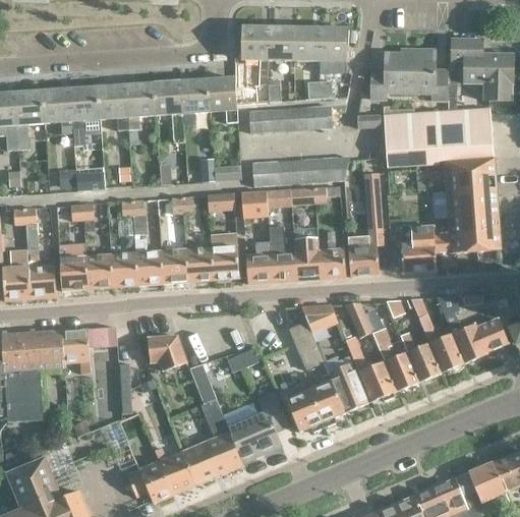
[(268,59),(268,26),(241,25),(241,59),(268,59)]
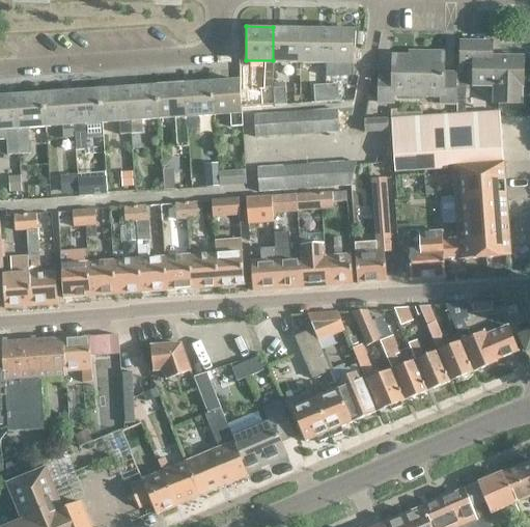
[(299,27),(273,27),(273,60),(299,60),(299,27)]
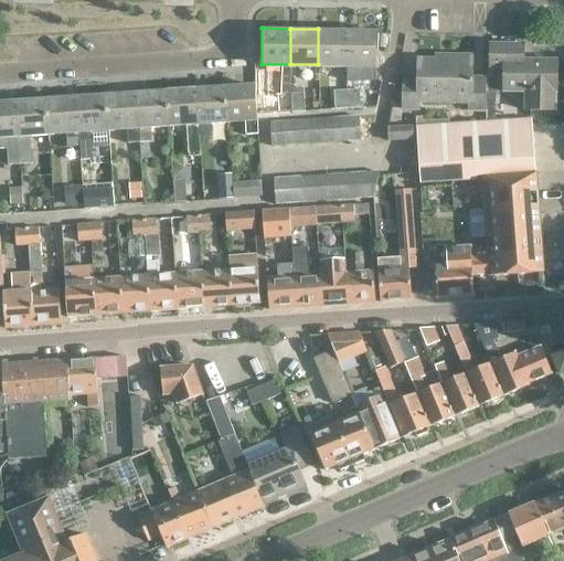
[(346,30),(318,29),(318,64),(346,65),(346,30)]
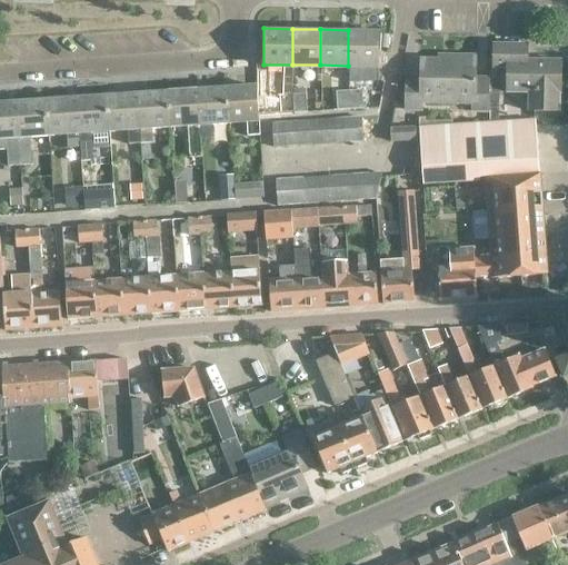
[(348,30),(348,66),(377,66),(377,30),(348,30)]
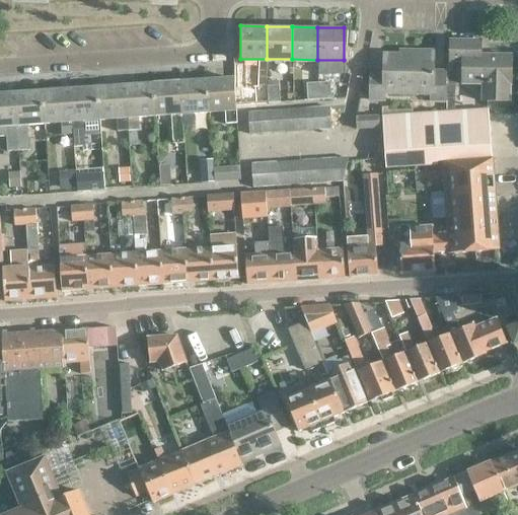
[(510,82),(510,53),(478,53),(479,39),(448,39),(448,59),(461,59),(461,81),(486,81),(486,98),(508,98),(509,82),(510,82)]
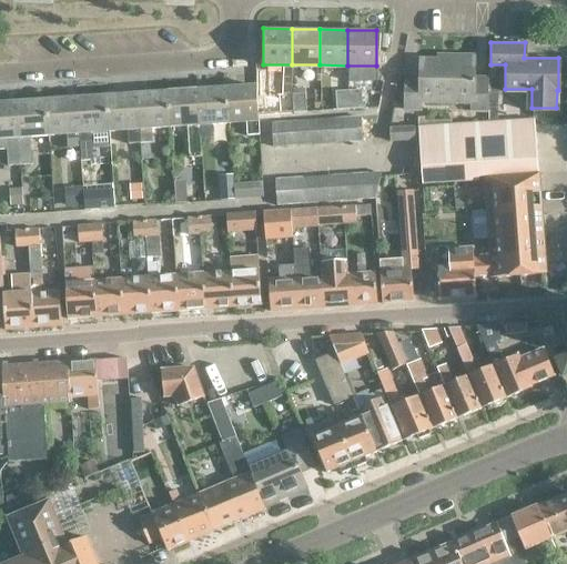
[(485,108),(485,76),(471,74),(472,54),(446,54),(446,59),(419,59),(419,80),(405,80),(405,107),(419,107),(419,99),(471,99),(471,108),(485,108)]
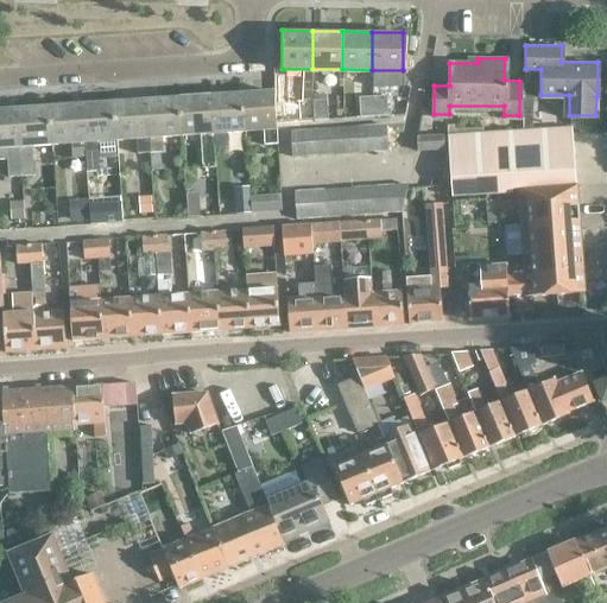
[(242,90),(245,128),(263,127),(264,141),(276,141),(272,89),(242,90)]
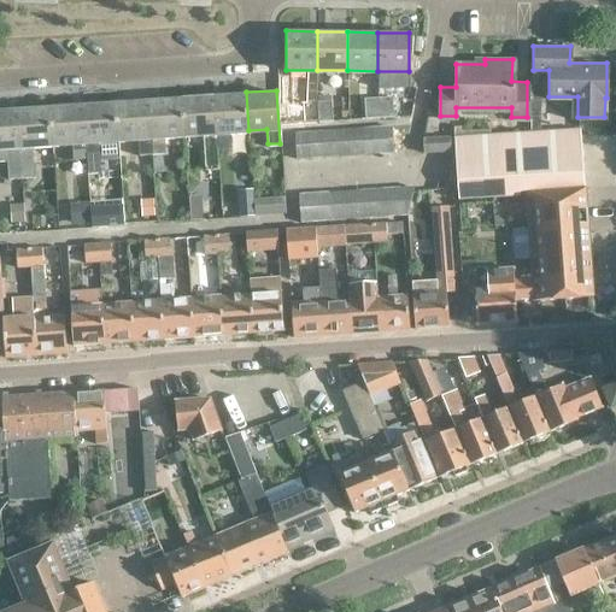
[(246,92),(213,94),(217,147),(230,146),(229,131),(248,130),(246,92)]
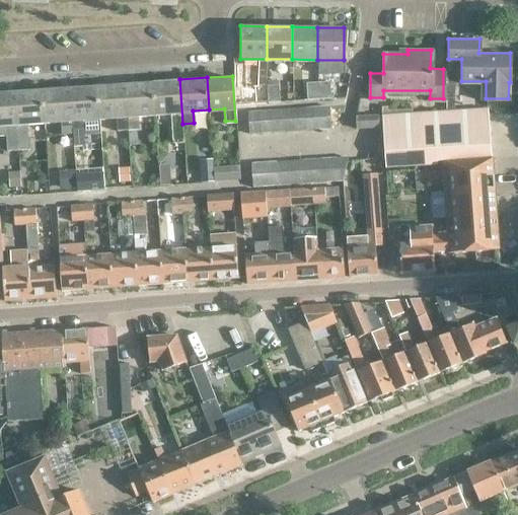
[(179,79),(152,81),(154,114),(171,113),(173,141),(183,140),(182,124),(179,79)]
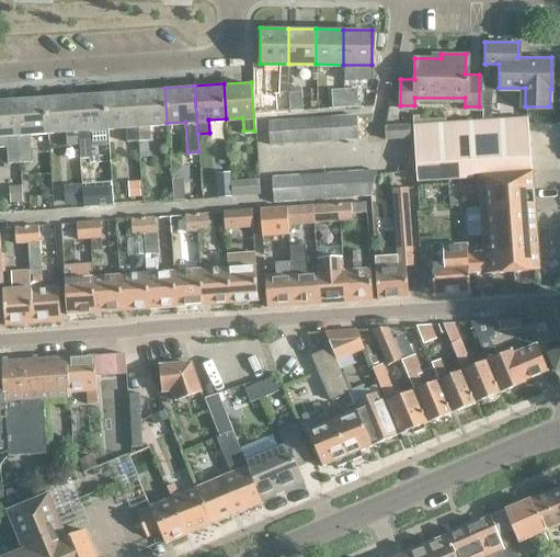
[(269,105),(267,87),(254,88),(255,106),(269,105)]
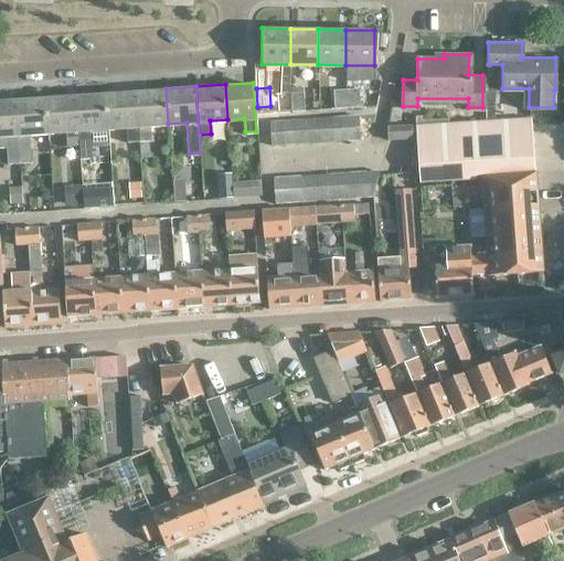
[(150,125),(168,124),(166,88),(135,91),(138,139),(151,139),(150,125)]
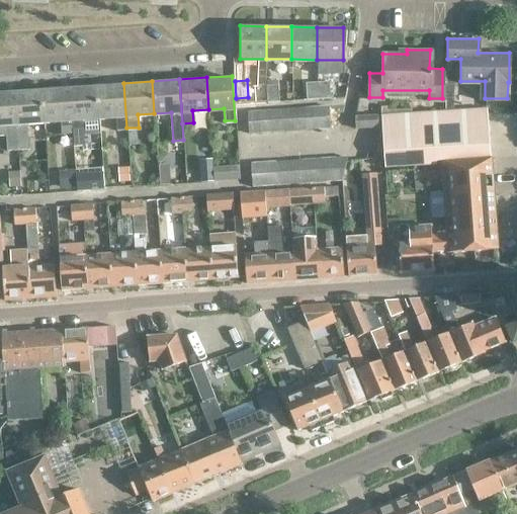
[(318,97),(329,97),(328,81),(317,82),(318,97)]
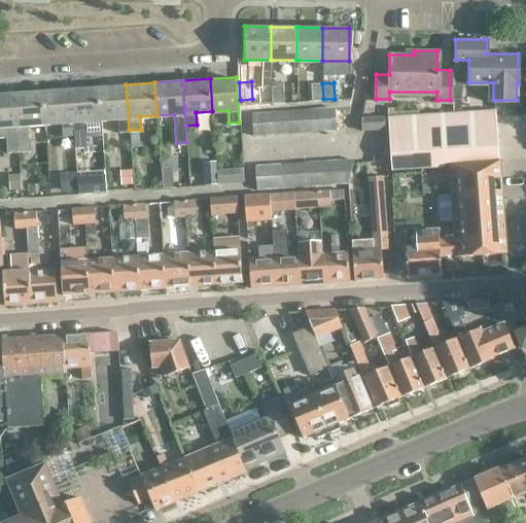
[(323,99),(322,83),(310,83),(311,100),(323,99)]
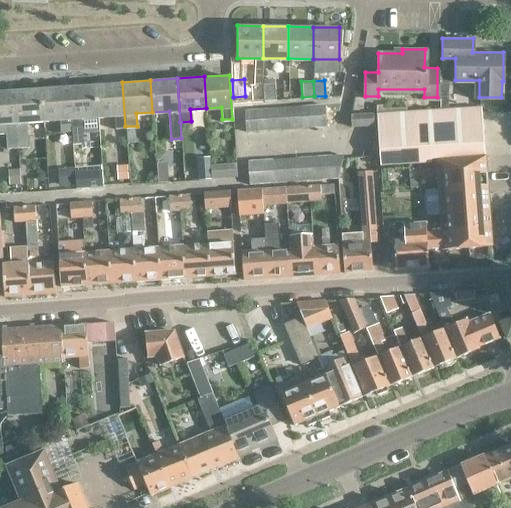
[(95,84),(97,116),(114,114),(114,127),(125,126),(122,82),(95,84)]
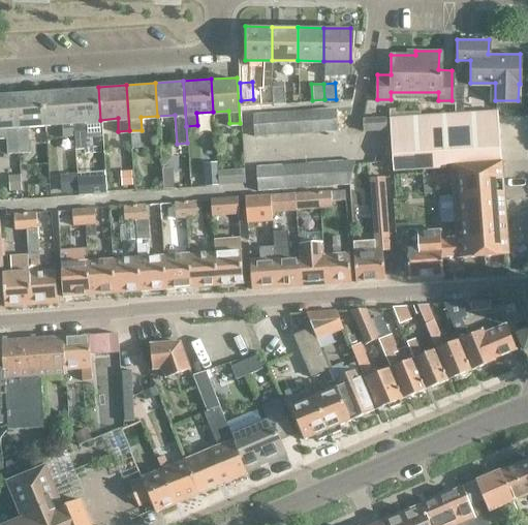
[(272,103),(283,102),(282,86),(271,87),(272,103)]
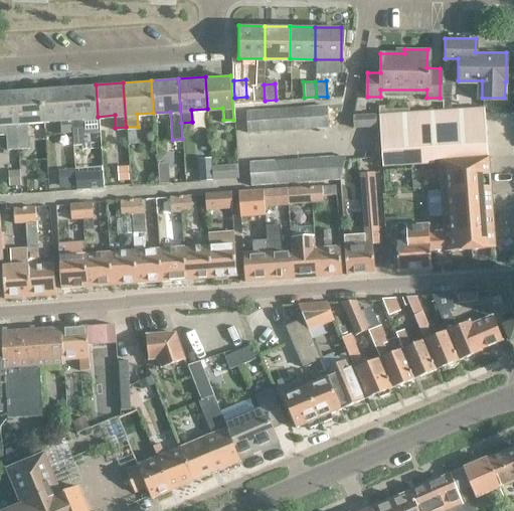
[(68,87),(71,131),(72,144),(82,143),(81,118),(98,117),(96,84),(68,87)]
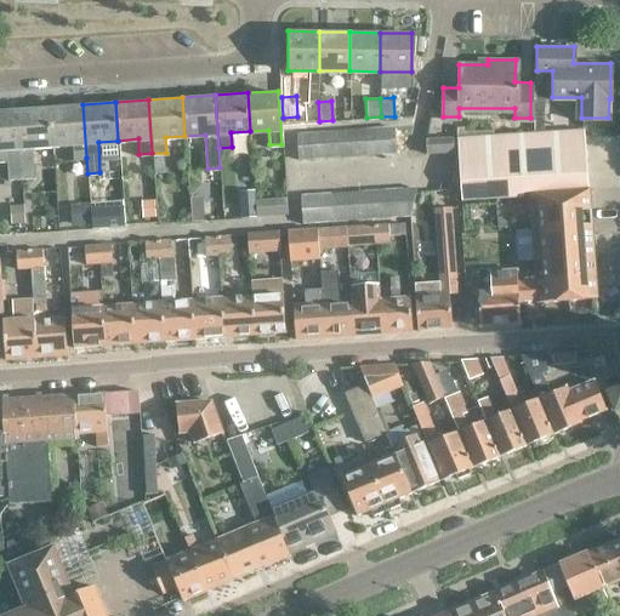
[(319,121),(318,102),(305,103),(306,123),(319,121)]
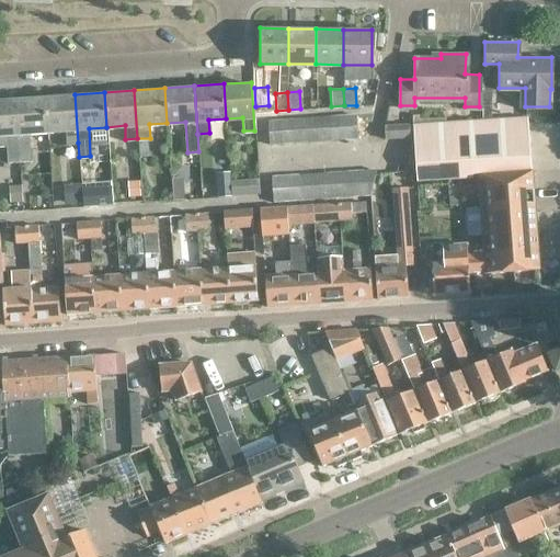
[(78,143),(75,94),(44,97),(47,132),(65,129),(66,144),(78,143)]
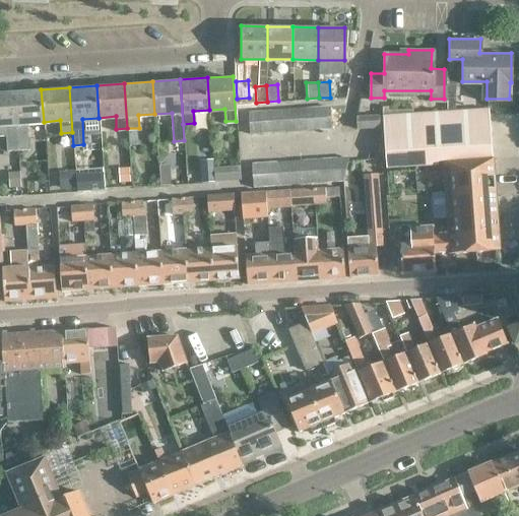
[(41,89),(13,91),(17,148),(28,148),(26,123),(44,122),(41,89)]
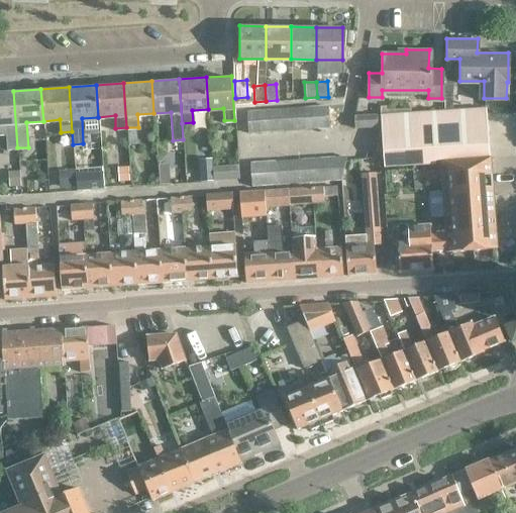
[(6,148),(17,147),(13,91),(0,91),(0,123),(4,124),(6,148)]
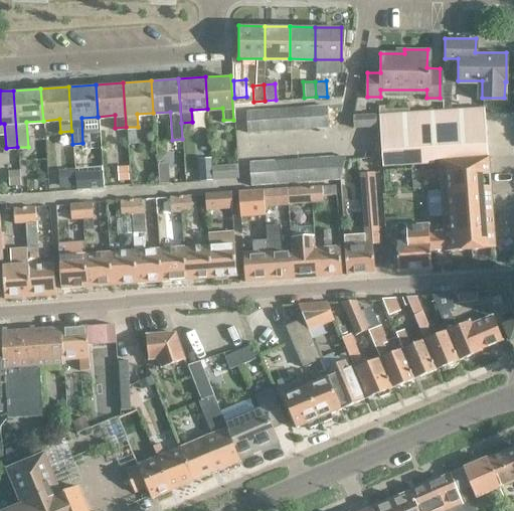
[(315,126),(327,125),(325,103),(313,104),(315,126)]
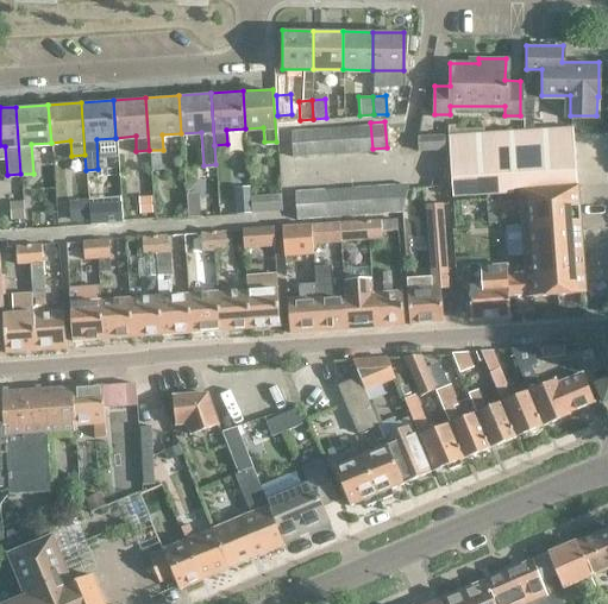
[(373,149),(370,123),(357,124),(358,150),(373,149)]
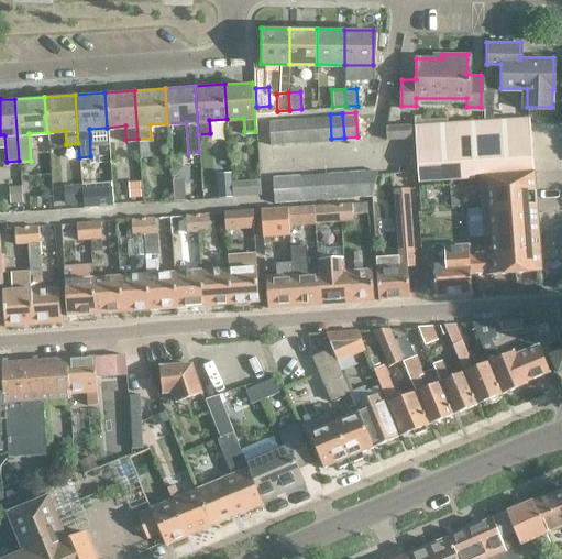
[(331,139),(330,114),(317,116),(319,140),(331,139)]
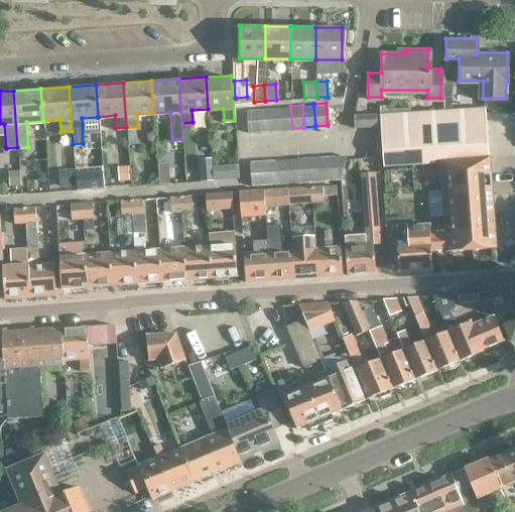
[(292,128),(290,106),(279,107),(280,129),(292,128)]
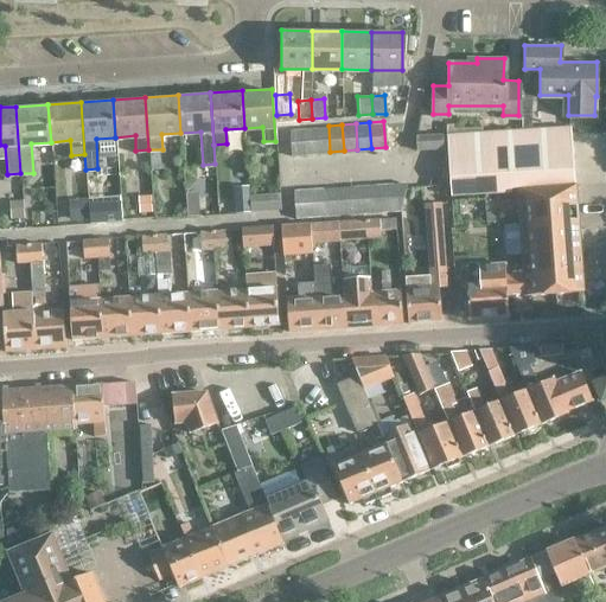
[(330,152),(329,126),(316,127),(317,153),(330,152)]
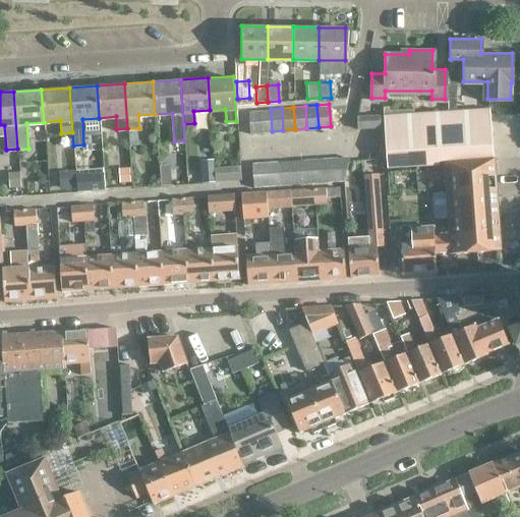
[(489,108),(383,115),(387,166),(437,163),(437,160),(444,160),(449,227),(432,228),(432,225),(409,226),(409,227),(406,224),(402,224),(399,228),(400,242),(399,242),(401,272),(436,270),(434,250),(451,249),(451,251),(499,248),(489,108)]
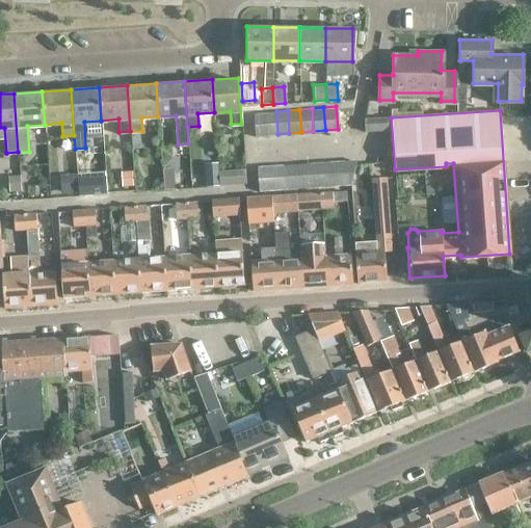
[(266,134),(265,111),(253,112),(254,135),(266,134)]
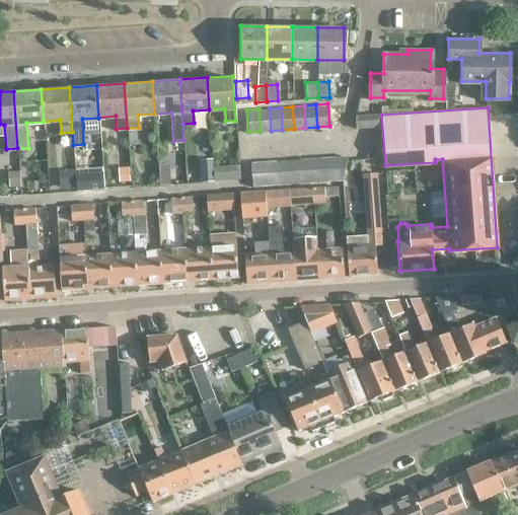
[(271,131),(270,108),(259,108),(260,131),(271,131)]
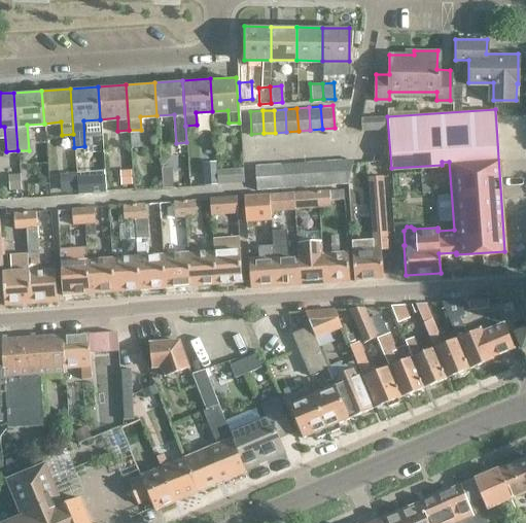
[(360,128),(385,127),(384,115),(359,116),(360,128)]
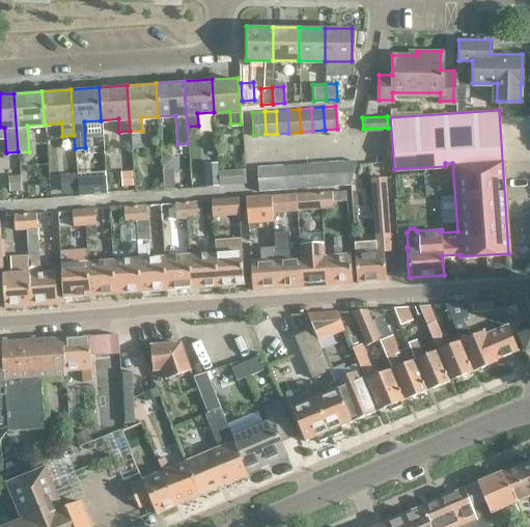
[(350,183),(357,159),(330,161),(332,185),(350,183)]
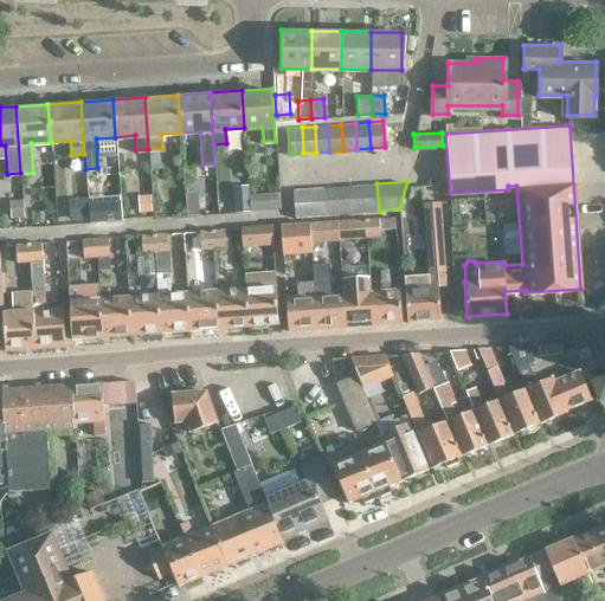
[(379,211),(377,183),(364,185),(366,211),(379,211)]
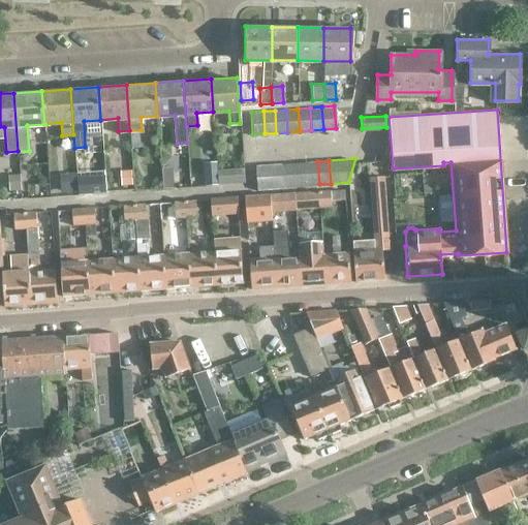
[(307,185),(305,161),(292,162),(294,186),(307,185)]
